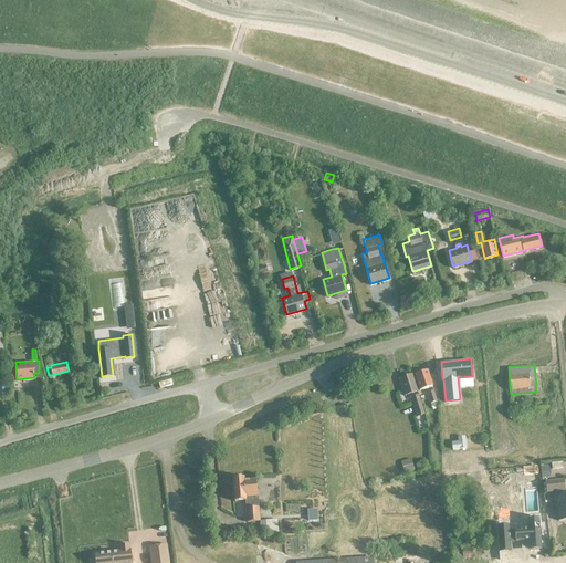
[(432,384),(427,367),(415,372),(420,388),(432,384)]
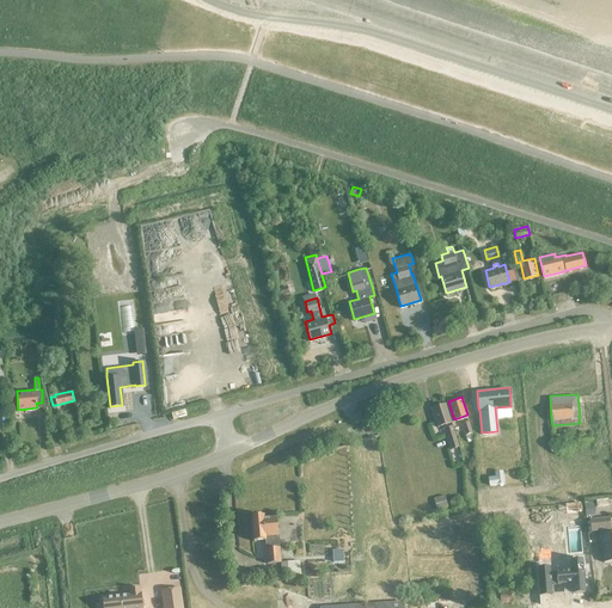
[(452,421),(446,401),(432,406),(438,425),(452,421)]
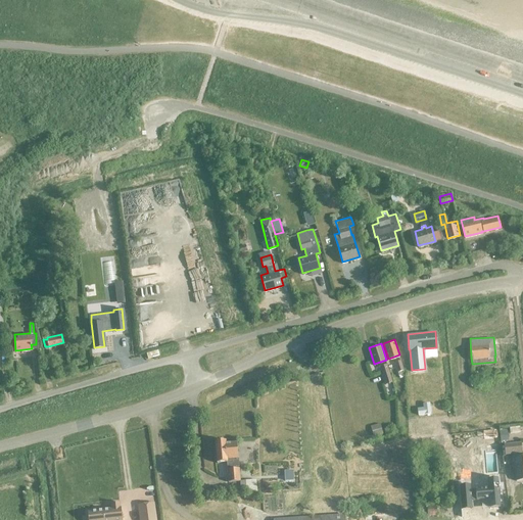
[(403,369),(400,359),(394,361),(397,370),(402,369),(403,369)]
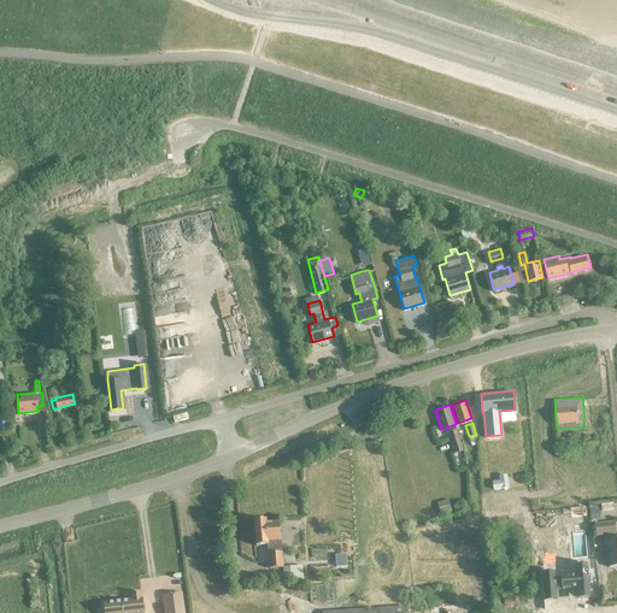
[(463,448),(457,428),(448,430),(454,452),(463,448)]
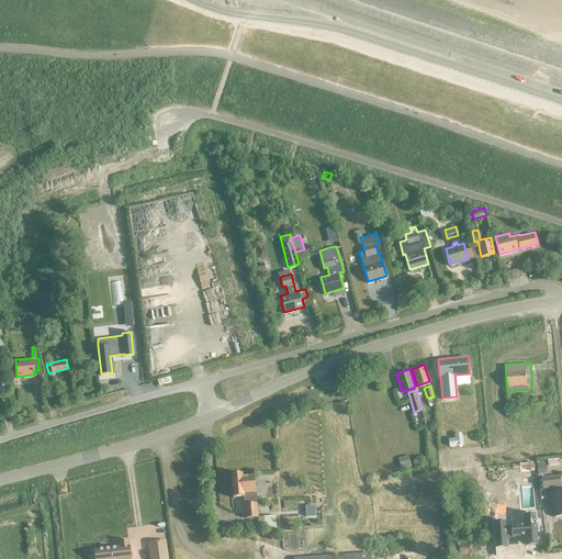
[(454,436),(448,437),(449,444),(462,442),(461,431),(454,432),(454,436)]
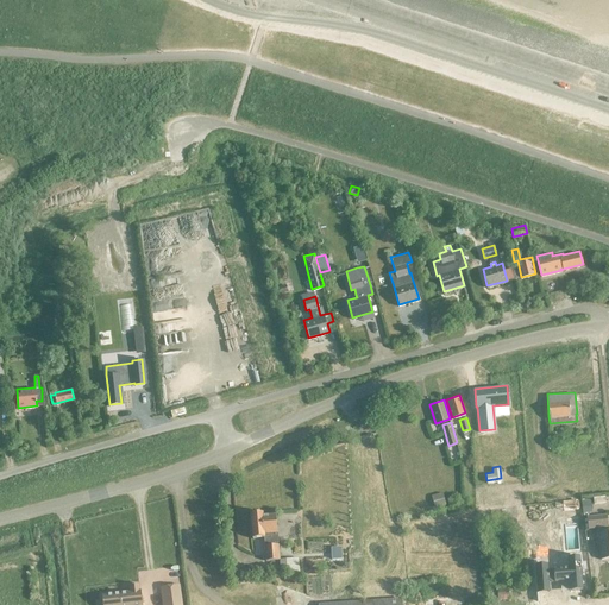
[(443,490),(432,493),(434,505),(446,502),(443,490)]
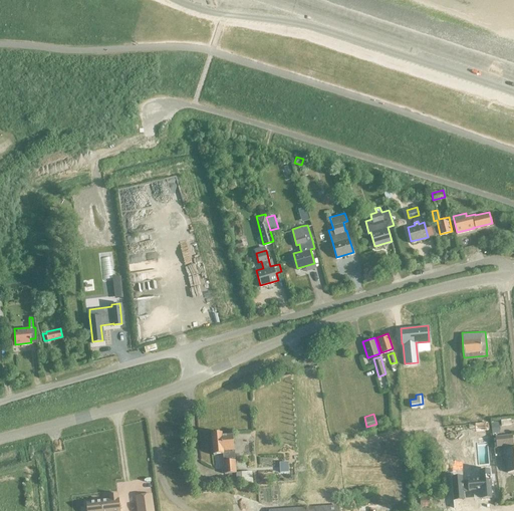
[(499,420),(491,421),(493,431),(500,430),(499,420)]
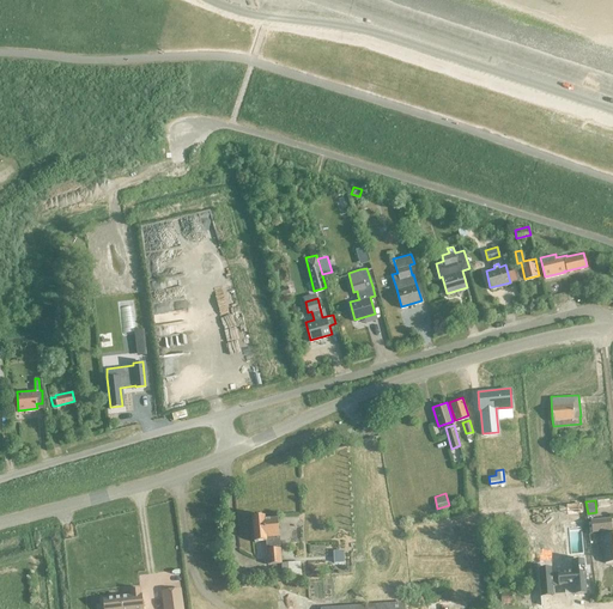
[(565,503),(566,512),(582,511),(582,501),(565,503)]
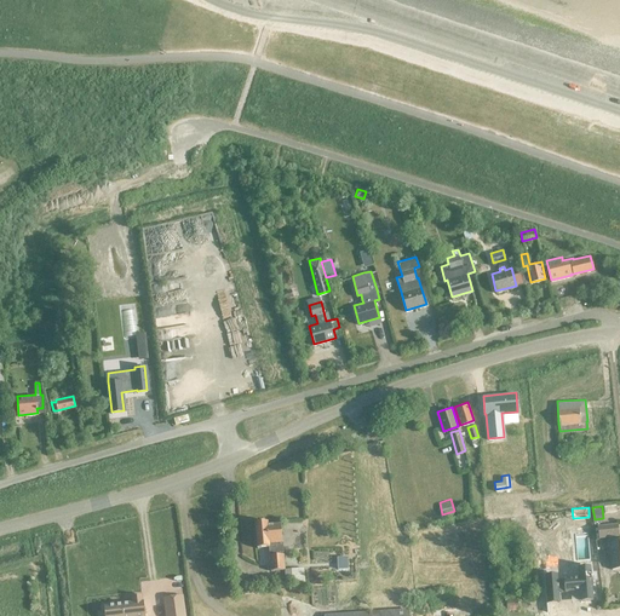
[(257,520),(256,522),(257,546),(269,546),(269,554),(270,569),(285,568),(283,553),(282,541),(280,523),(268,524),(268,520),(263,520),(262,517),(258,517),(257,520)]
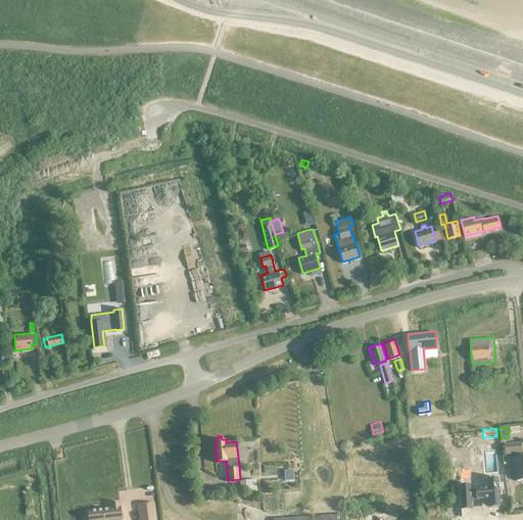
[(513,452),(516,479),(522,478),(522,454),(520,455),(520,451),(522,451),(521,441),(504,443),(505,453),(513,452)]
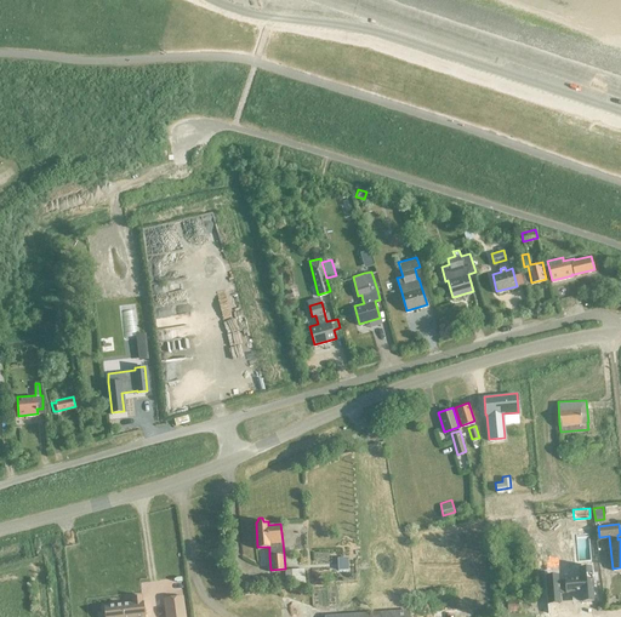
[(558,573),(546,575),(547,592),(559,592),(565,590),(571,590),(573,590),(573,598),(574,598),(574,596),(577,596),(581,596),(581,599),(588,599),(593,599),(592,577),(593,577),(593,575),(592,575),(591,566),(579,567),(579,577),(558,578),(558,573)]
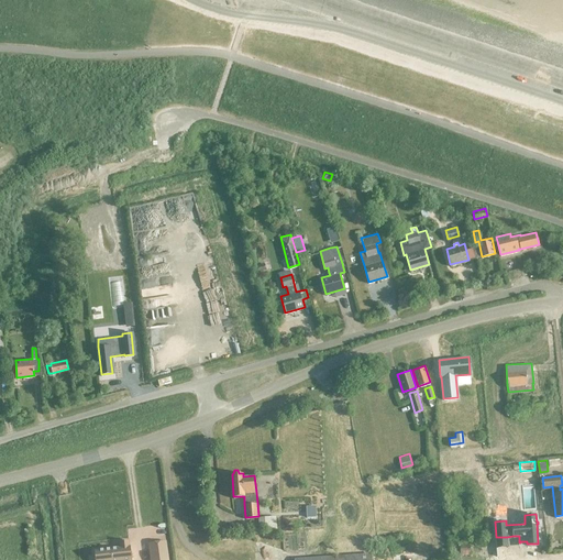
[(258,517),(260,530),(277,528),(276,516),(258,517)]
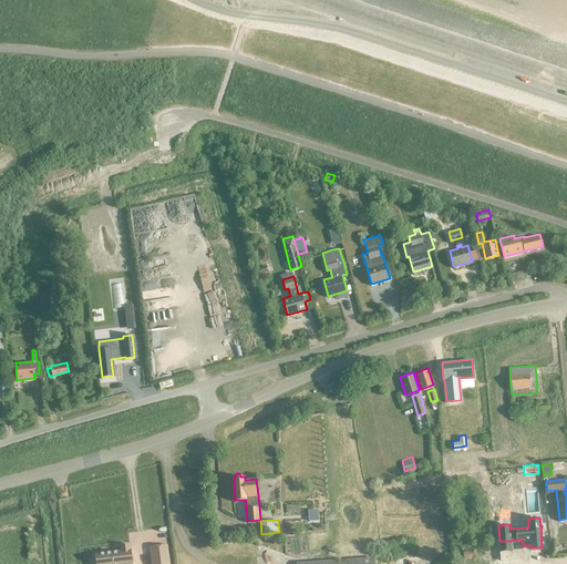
[(94,552),(95,563),(124,563),(132,563),(131,549),(130,549),(130,543),(120,544),(120,550),(94,552)]
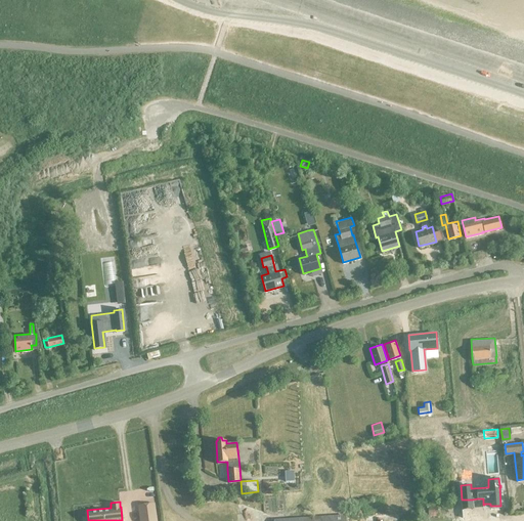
[(157,520),(154,502),(137,505),(139,520),(157,520)]
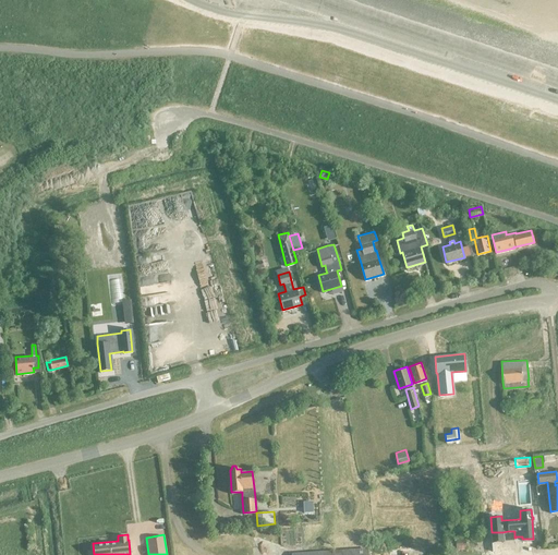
[(466,540),(469,540),(469,538),(460,538),(460,539),(456,540),(456,549),(466,547),(466,540)]
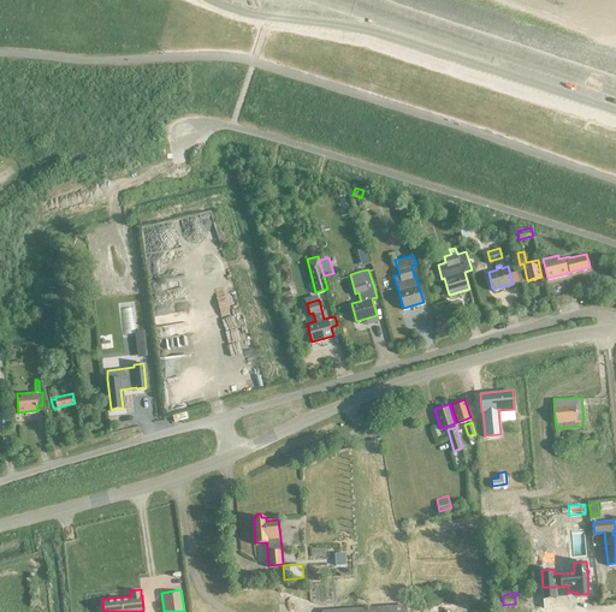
[(528,601),(521,601),(522,610),(539,608),(538,594),(527,594),(528,601)]
